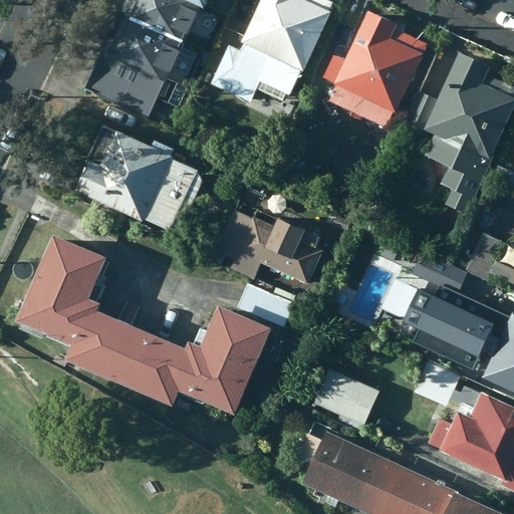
[(185,0),(138,0),(122,33),(174,58),(198,6),(185,0)]
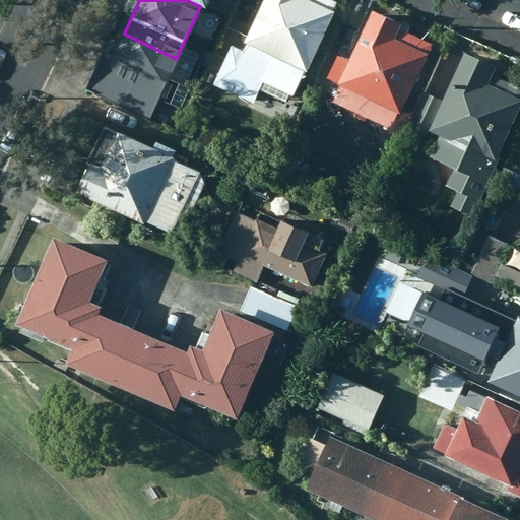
[(264,0),(245,43),(248,44),(244,52),(236,48),(217,85),(256,104),(263,89),(289,102),(293,95),(297,98),(340,3),(333,0),(264,0)]
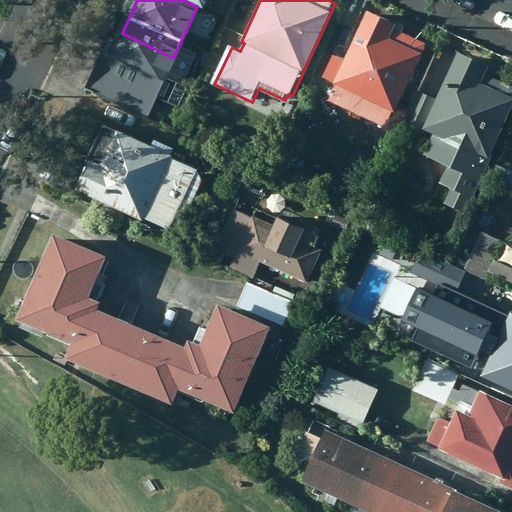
[(388,129),(426,44),(396,29),(398,23),(368,9),(334,83),(338,86),(330,102),(354,113),(352,117),(364,122),(366,119),(388,129)]
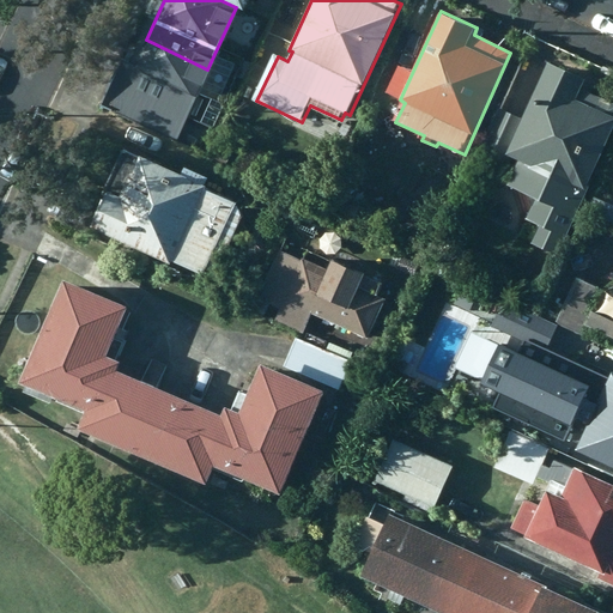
[(178,133),(207,70),(146,40),(139,55),(129,50),(105,99),(178,133)]
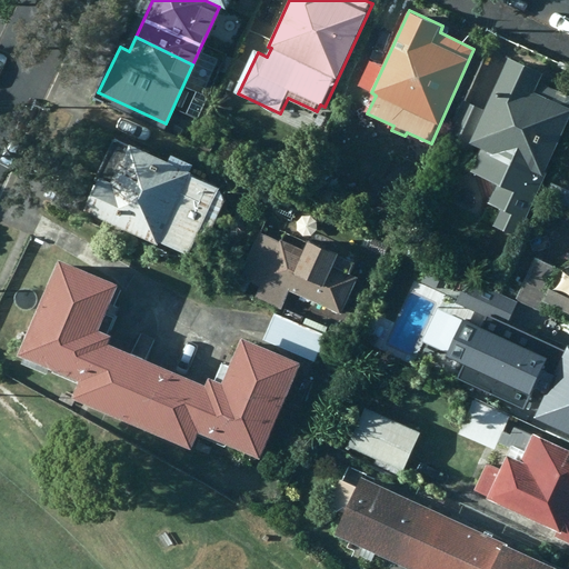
[(545,72),(509,57),(486,109),(469,101),(450,141),(473,151),(477,145),(482,148),(471,171),(499,185),(491,203),(505,210),(496,227),(519,238),(568,129),(568,95),(540,82),(545,72)]
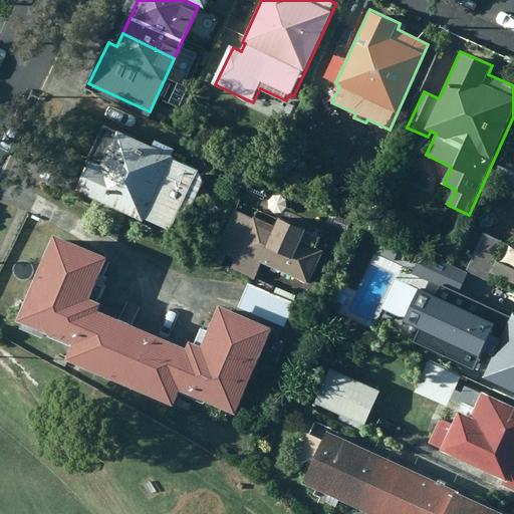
[(146,145),(96,123),(66,188),(136,219),(138,216),(174,233),(198,180),(193,167),(166,154),(169,147),(150,137),(146,145)]
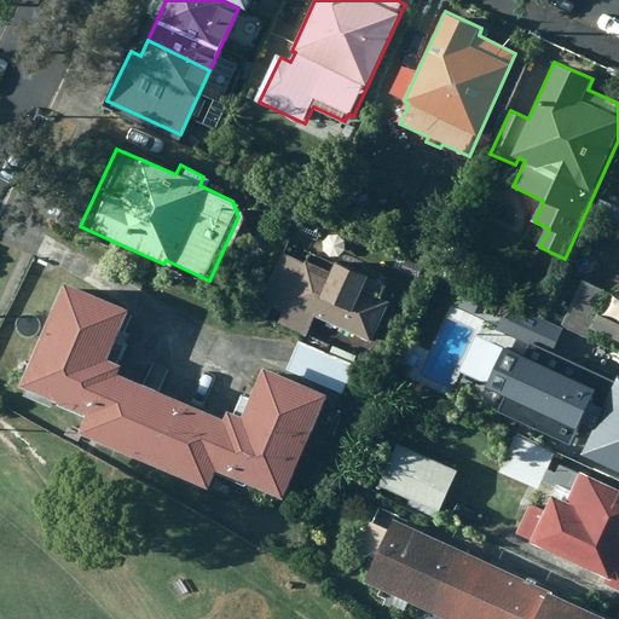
[(302,335),(310,316),(368,342),(386,302),(375,296),(381,285),(325,259),(319,271),(278,252),(255,301),(278,311),(275,320),(302,335)]
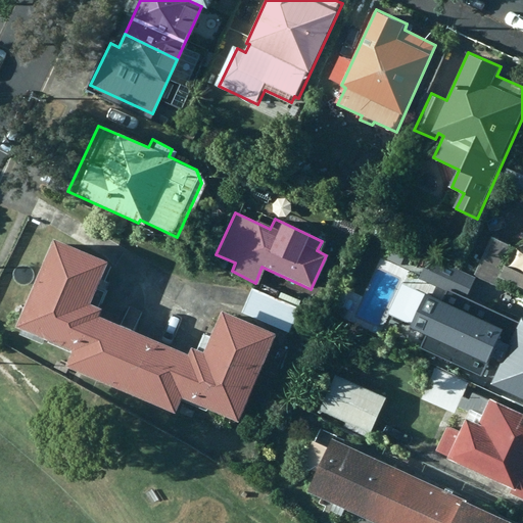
[(522,270),(522,274),(503,265),(511,246),(488,236),(473,273),(496,283),(498,278),(522,288),(522,270)]
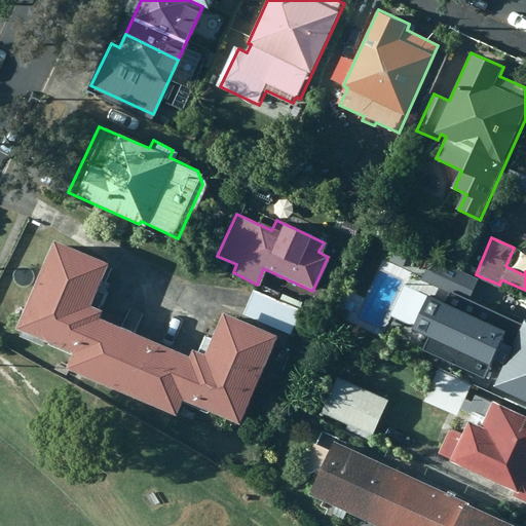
[(57,239),(20,329),(86,308),(95,306),(112,263),(57,239)]
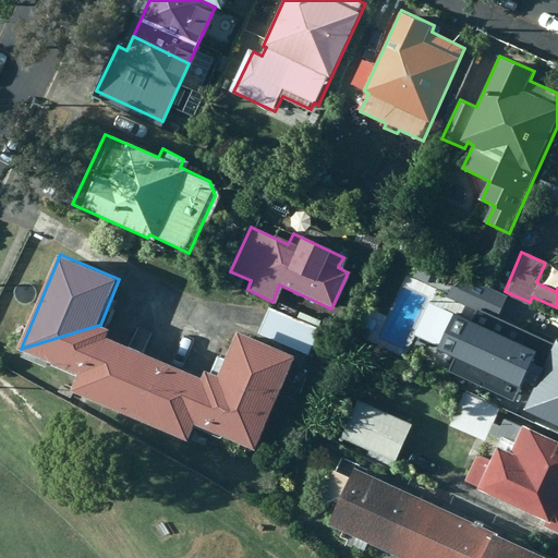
[(504,295),(459,275),(447,298),(492,319),(504,295)]
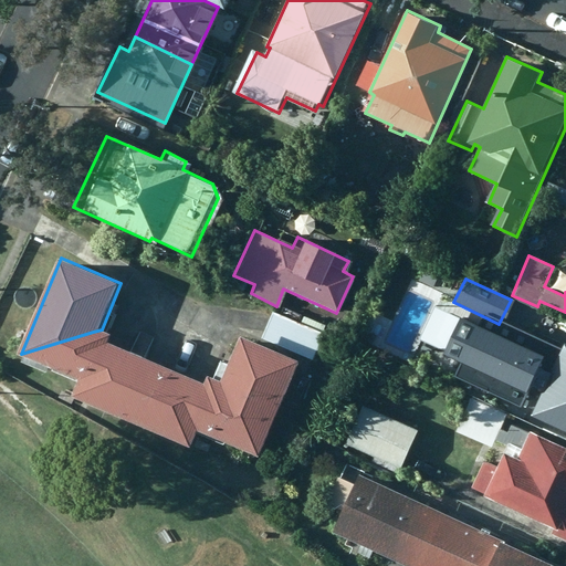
[(311,328),(270,311),(259,338),(300,356),(311,328)]
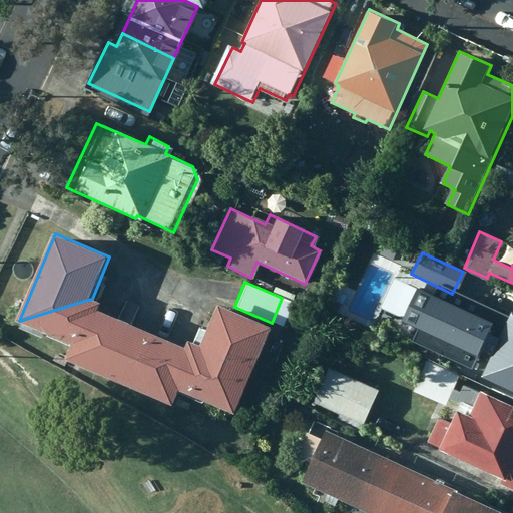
[(104,303),(92,299),(84,301),(19,321),(74,344),(67,360),(87,369),(109,316),(100,312),(104,303)]
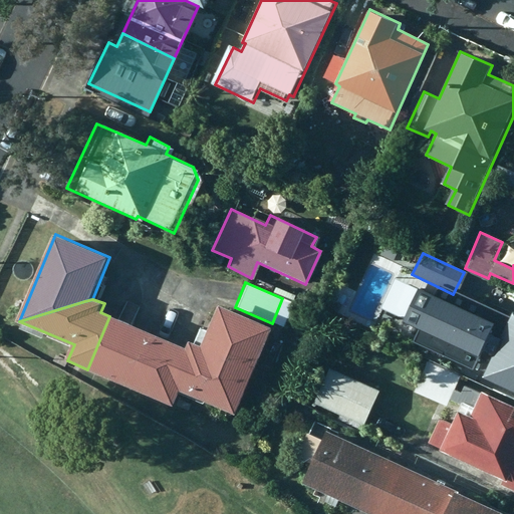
[(513,313),(487,301),(474,331),(483,335),(473,355),(467,352),(461,364),(478,371),(476,375),(513,392),(513,313)]
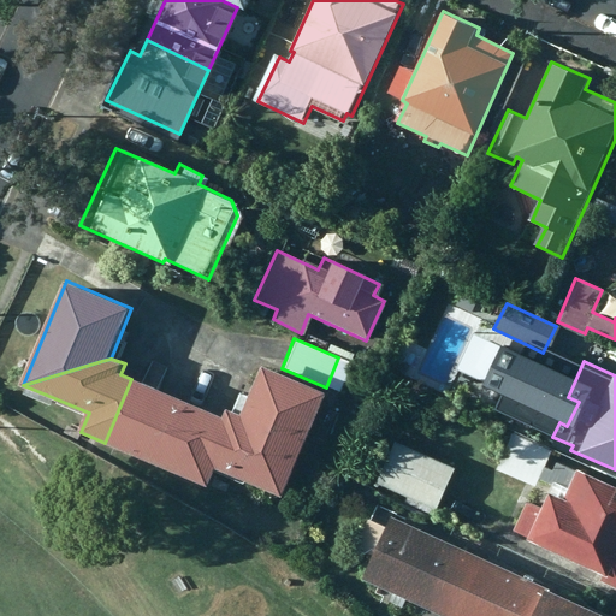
[(266,367),(246,416),(286,498),(330,394),(266,367)]
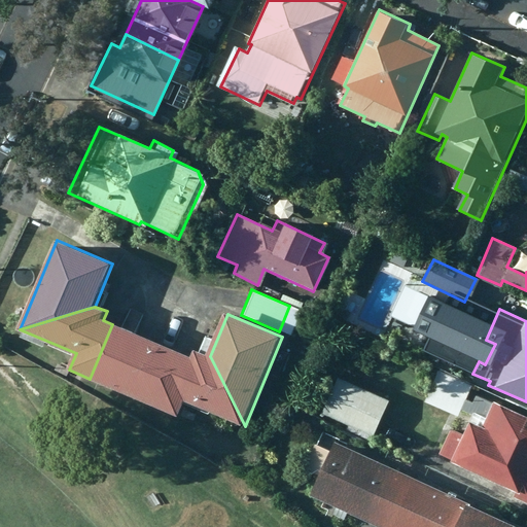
[(177,351),(112,324),(90,379),(153,406),(177,351)]
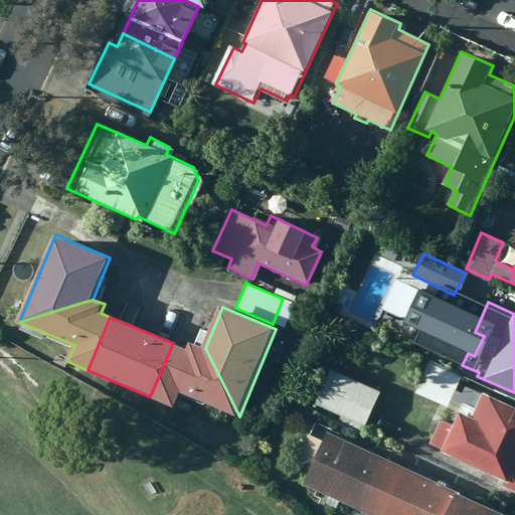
[(182,392),(239,416),(205,348),(193,342),(189,350),(173,343),(150,396),(176,406),(182,392)]
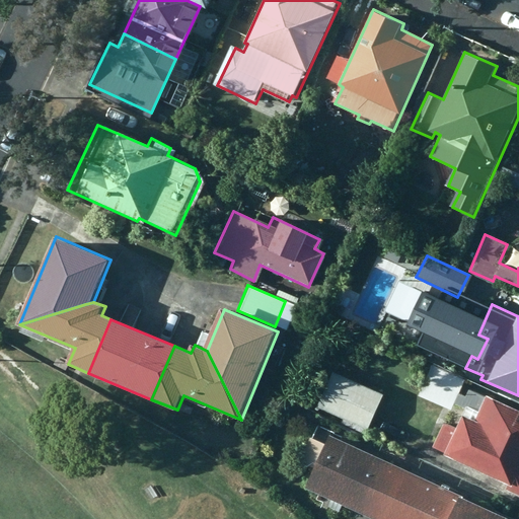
[(518,496),(518,494),(518,412),(459,385),(461,379),(428,364),(415,395),(447,411),(450,402),(460,408),(451,427),(439,421),(427,446),(439,451),(438,453),(506,484),(504,489),(518,496)]
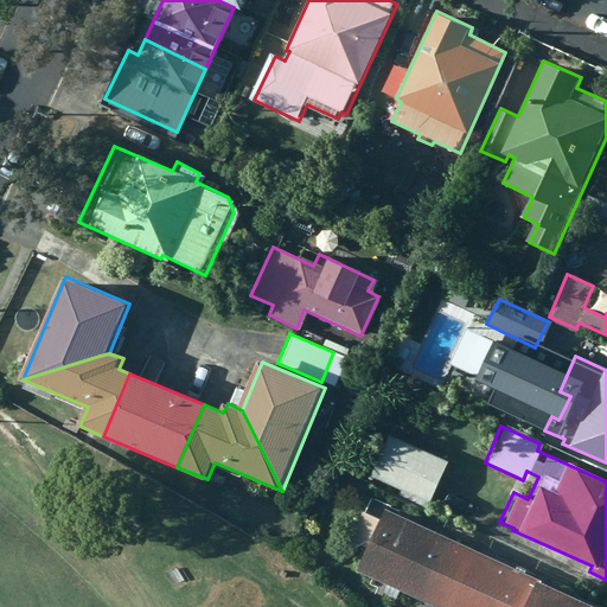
[(443,460),(385,433),(364,475),(425,503),(443,460)]
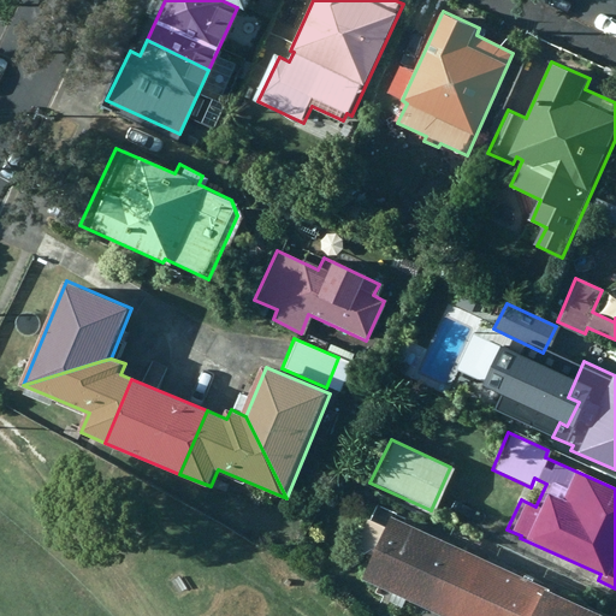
[(361,579),(439,614),(468,552),(390,516),(385,526),(369,517),(356,545),(372,552),(361,579)]
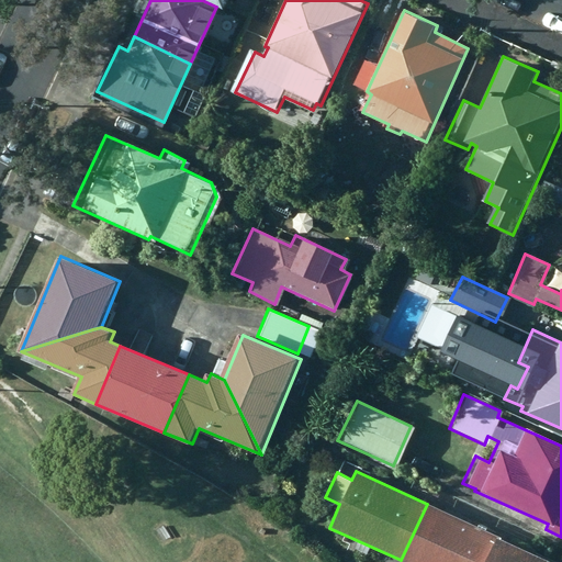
[(506,561),(515,544),(427,504),(401,560),(404,561),(506,561)]
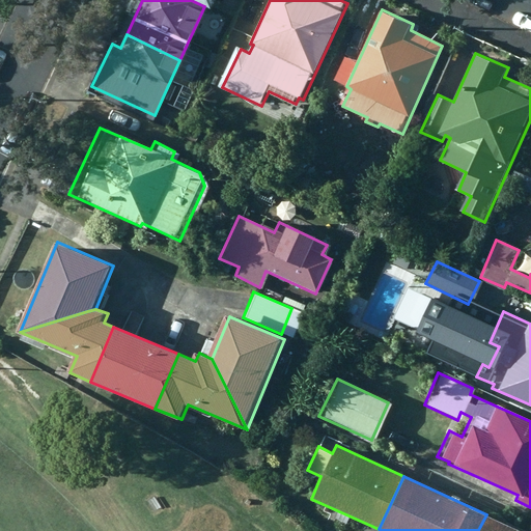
[(522,530),(486,514),(478,530),(522,530)]
